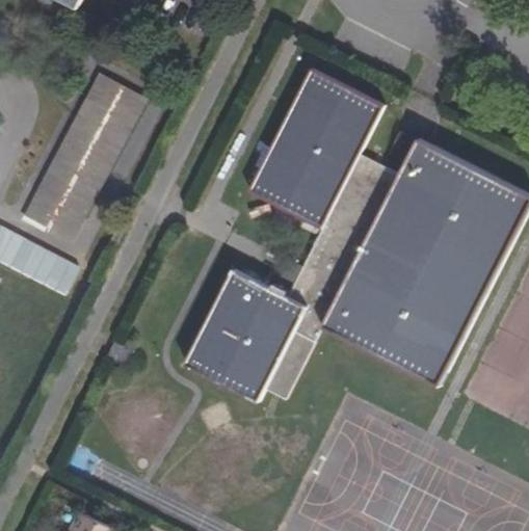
[(284,398),(322,324),(353,341),(439,383),(528,206),(528,193),(418,137),(398,173),(359,153),(382,104),(311,68),(248,190),(320,228),(300,266),(293,282),(286,295),(233,268),(206,320),(184,363),(258,400),(265,387),(284,398)]
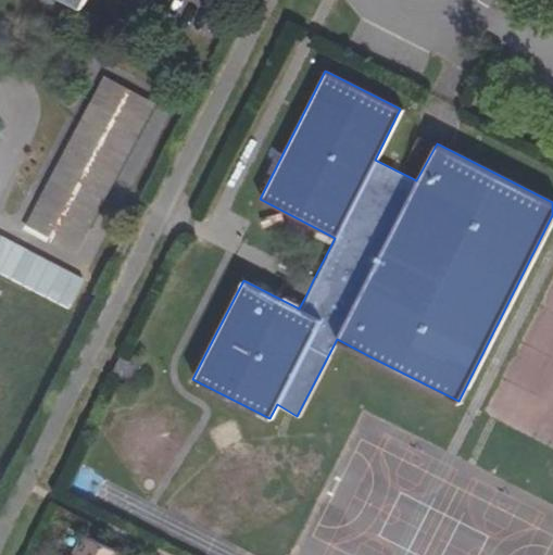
[(101,75),(62,150),(21,227),(73,255),(121,164),(152,102),(101,75)]
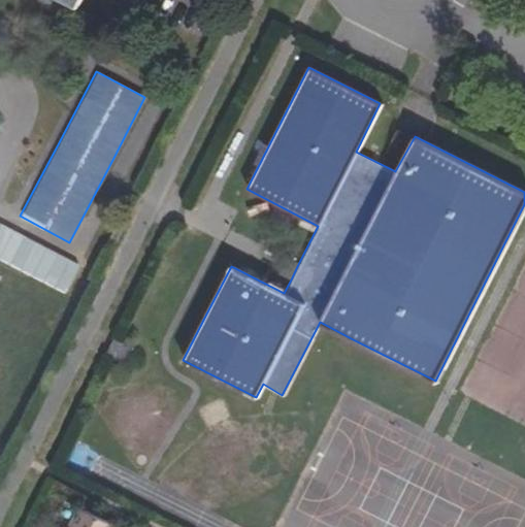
[(0,261),(62,292),(76,264),(0,226),(0,261)]
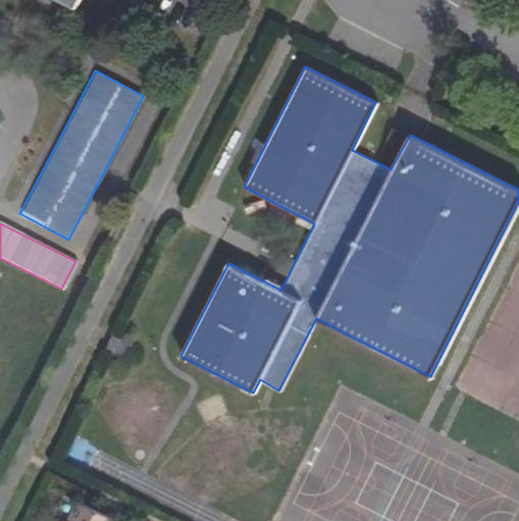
[(111,332),(103,349),(107,351),(115,334),(111,332)]
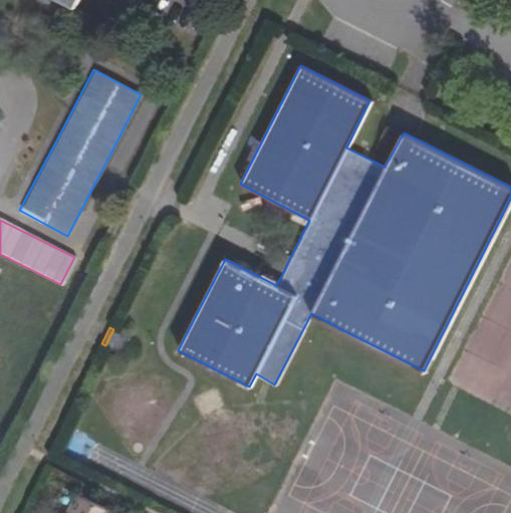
[(113,329),(105,345),(119,352),(129,337),(113,329)]
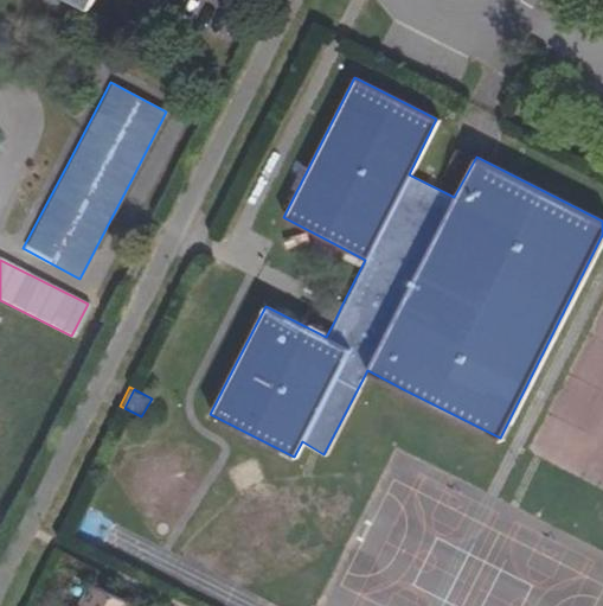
[(84,509),(75,530),(102,543),(111,522),(84,509)]
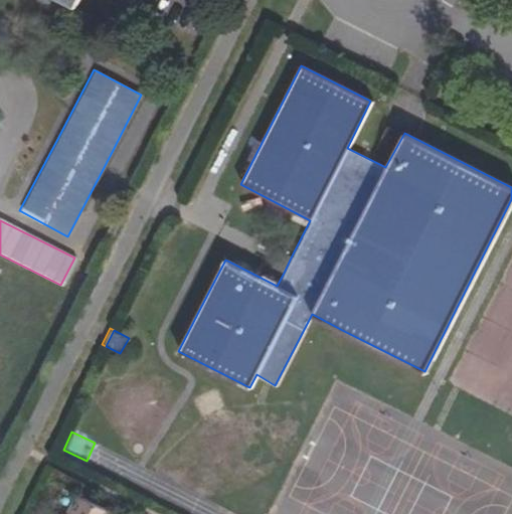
[(64,513),(114,513),(115,513),(75,494),(64,513)]
